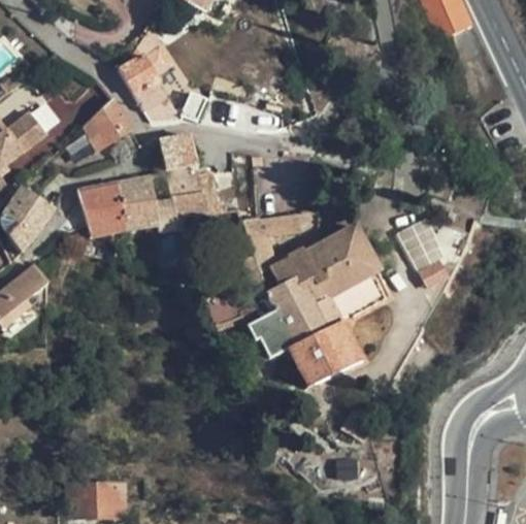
[(425,0),(440,36),(474,23),(465,0),(425,0)]
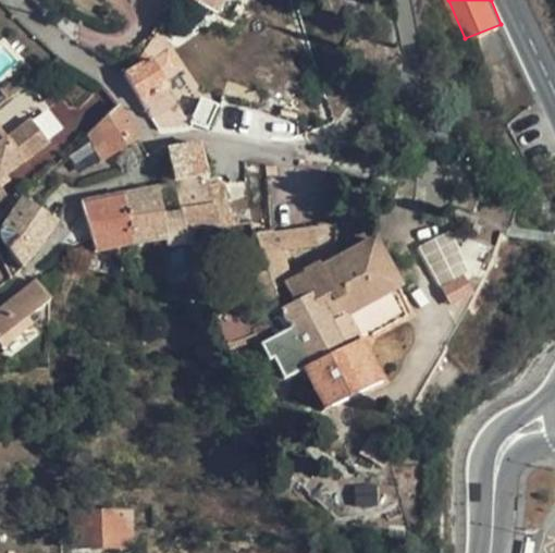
[(140,56),(144,60),(151,56),(165,78),(185,66),(159,31),(140,56)]
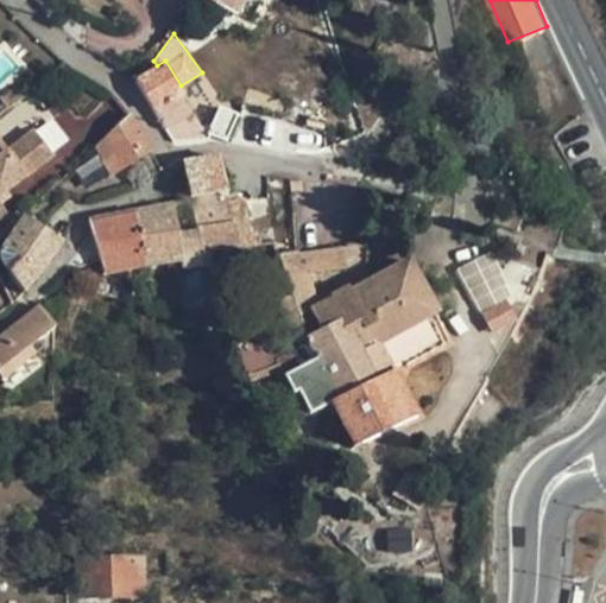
[(196,112),(181,86),(165,61),(157,65),(138,77),(168,127),(196,112)]
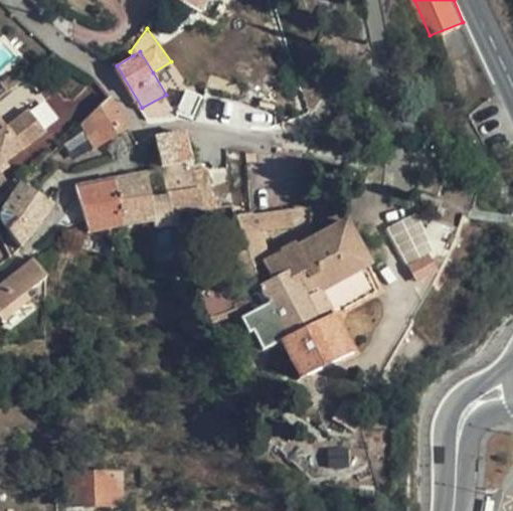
[(177,111),(193,117),(202,96),(187,90),(177,111)]
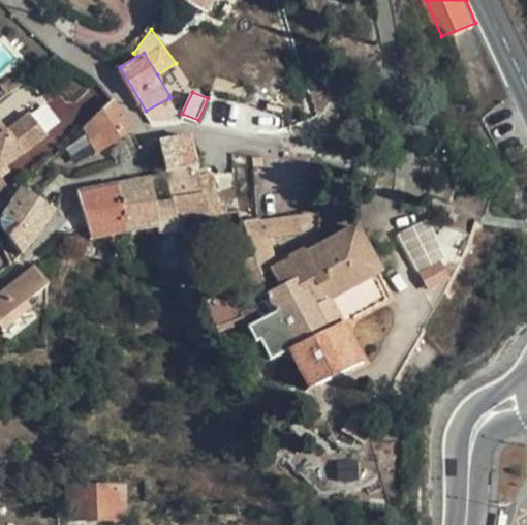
[(114,96),(85,125),(98,150),(125,133),(121,128),(130,122),(114,96)]
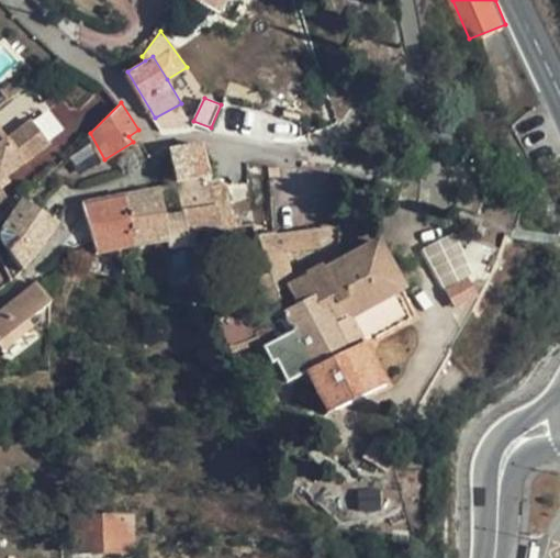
[(9,137),(0,125),(0,205),(8,201),(0,183),(0,179),(52,140),(33,116),(9,137)]
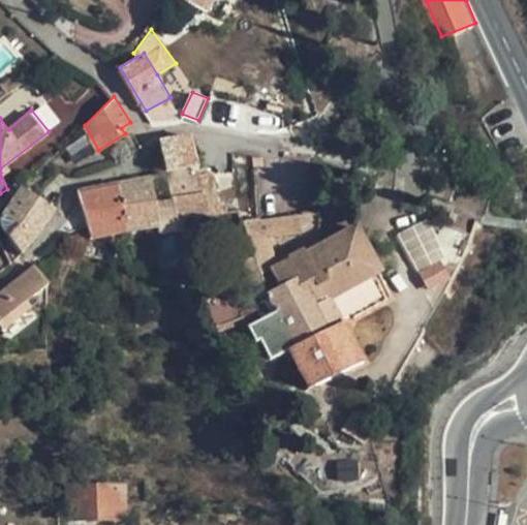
[(121,128),(125,133),(133,128),(130,122),(121,128)]
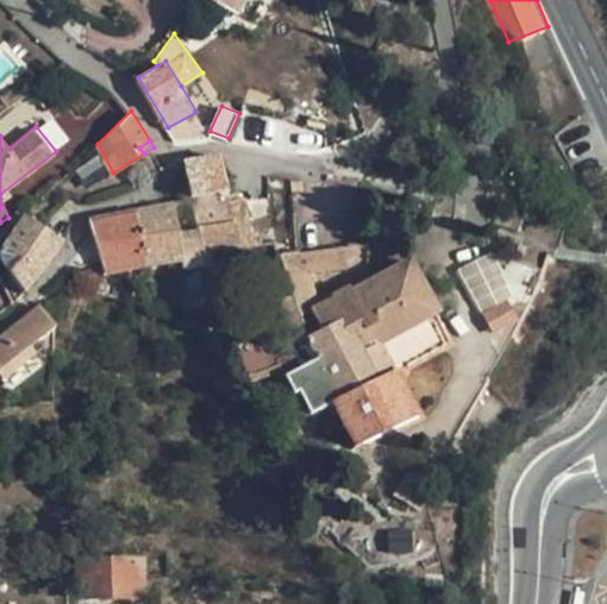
[(230,190),(221,155),(185,159),(193,197),(230,190)]
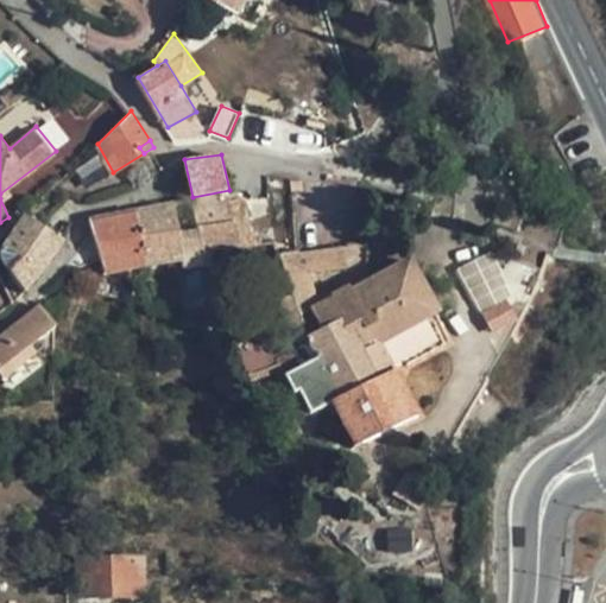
[(305,186),(304,177),(295,177),(296,188),(305,186)]
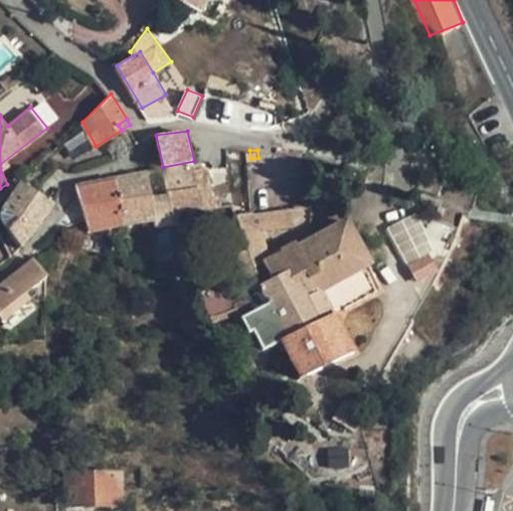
[(212,184),(208,165),(196,168),(194,161),(163,167),(168,189),(201,185),(212,184)]
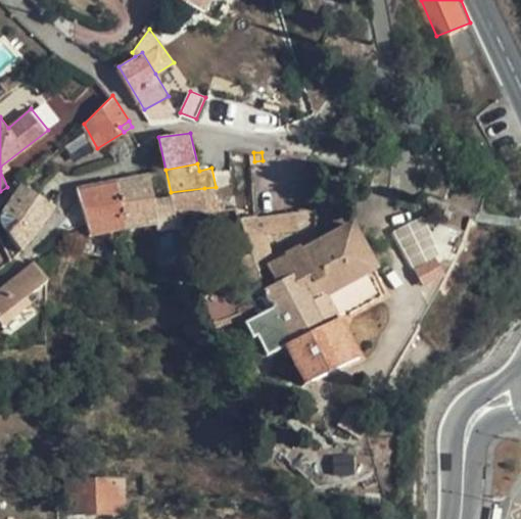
[(92,233),(159,221),(157,211),(177,209),(178,213),(208,208),(206,197),(204,188),(171,192),(172,196),(155,198),(151,172),(78,186),(81,196),(69,210),(63,229),(89,221),(92,233)]
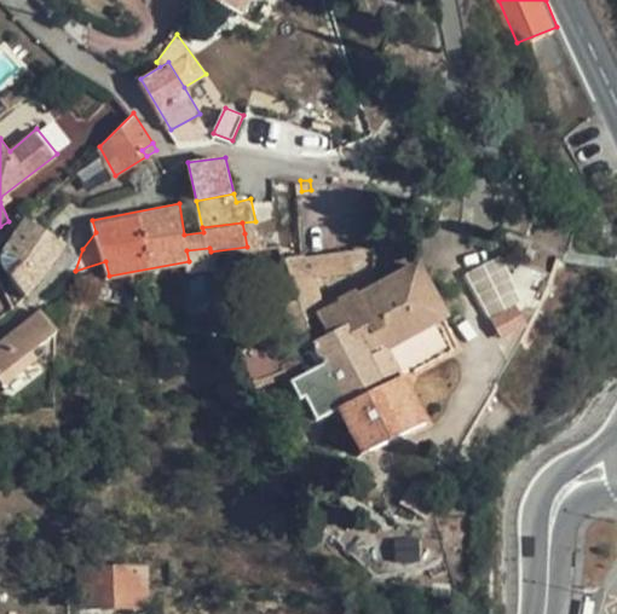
[(10,274),(27,295),(45,273),(67,243),(26,216),(4,248),(22,260),(10,274)]
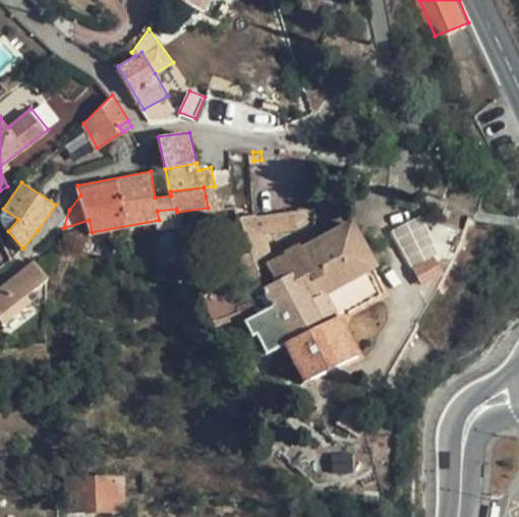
[(235,191),(206,196),(208,208),(237,204),(235,191)]
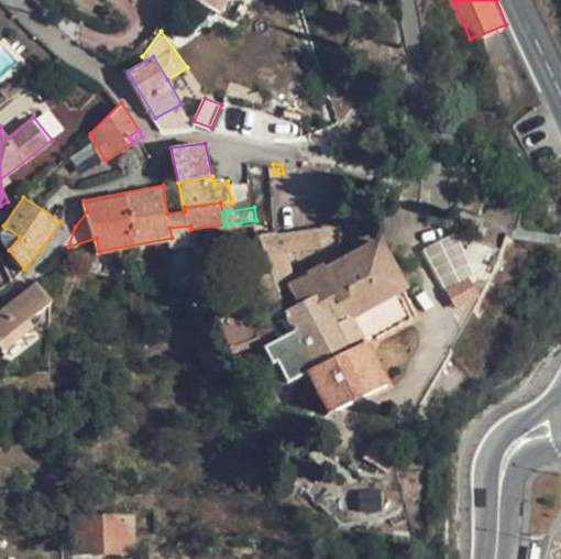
[(169,228),(172,238),(193,234),(191,229),(190,226),(169,228)]
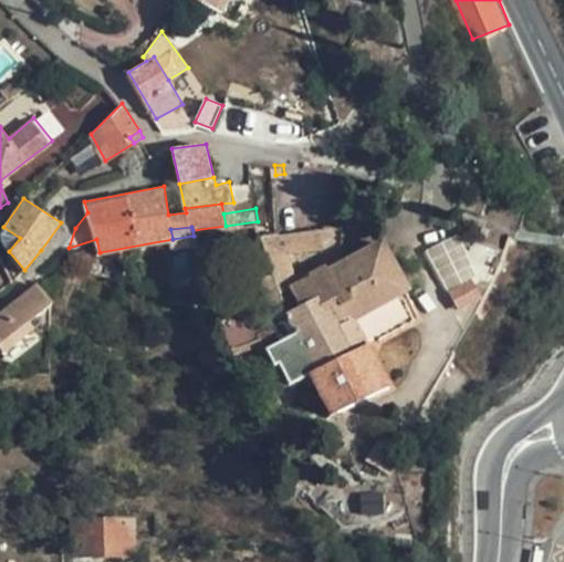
[(322,228),(264,236),(274,267),(282,294),(286,306),(264,315),(233,315),(222,326),(231,349),(260,337),(273,365),(278,363),(289,385),(310,374),(330,415),(389,385),(368,343),(415,319),(401,292),(407,289),(382,241),(329,269),(326,266),(311,273),(311,274),(298,282),(289,250),(324,247),(322,228)]
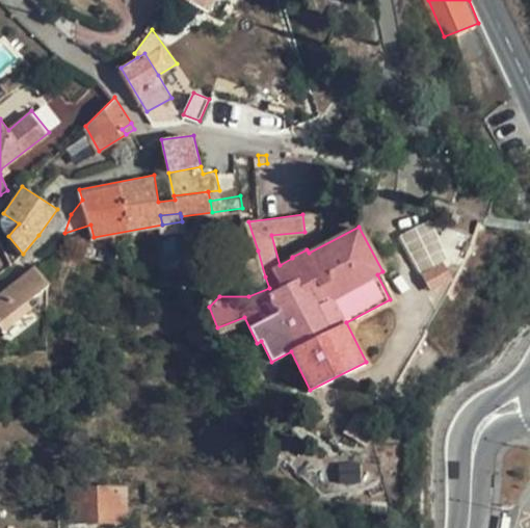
[(265,276),(258,251),(243,256),(252,282),(265,276)]
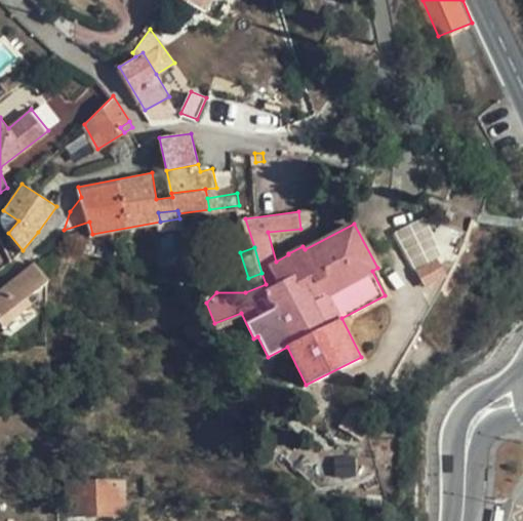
[(446,279),(438,261),(417,271),(426,288),(446,279)]
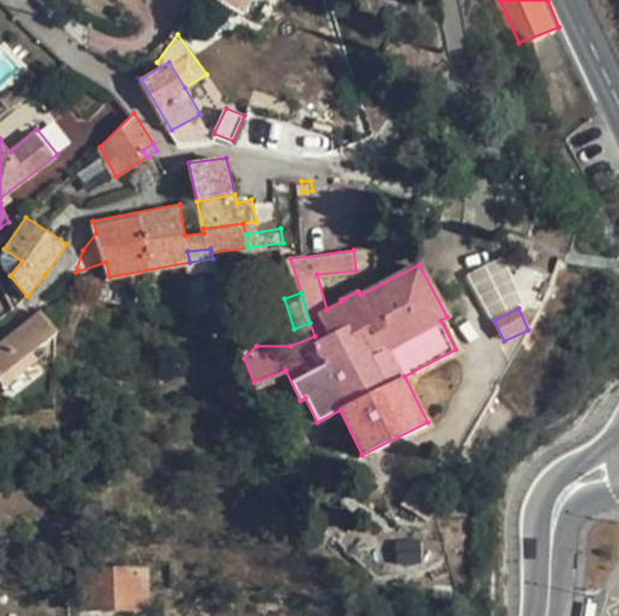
[(33,352),(60,330),(41,309),(0,342),(0,378),(5,385),(38,358),(33,352)]
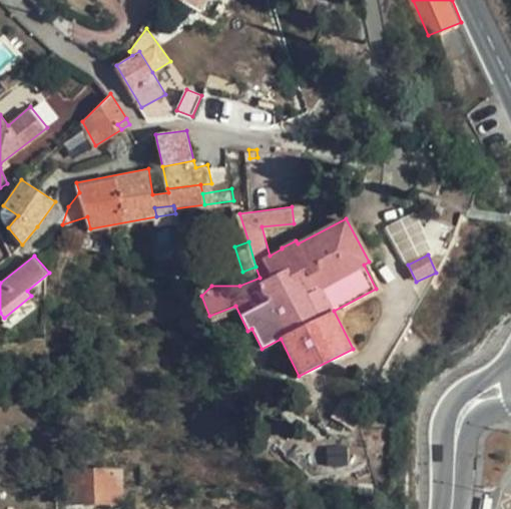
[(244,345),(239,335),(230,339),(236,349),(244,345)]
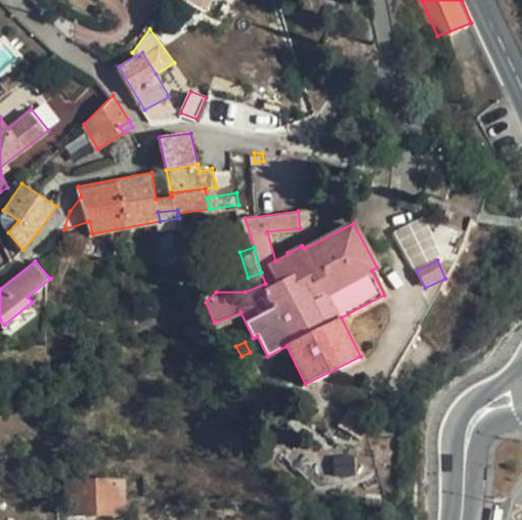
[(123,510),(123,481),(113,481),(113,476),(80,476),(80,481),(71,481),(71,510),(123,510)]
